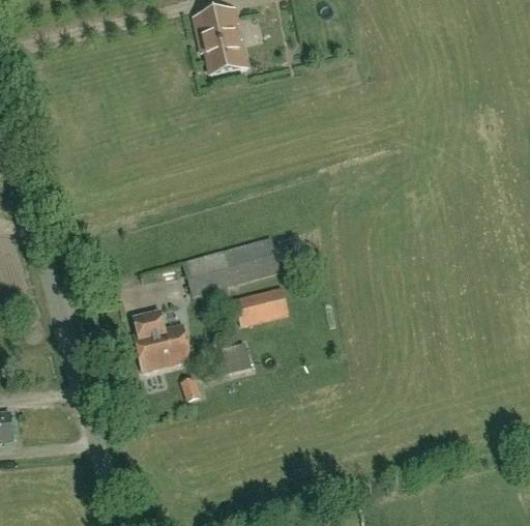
[(192,18),(200,55),(203,54),(208,77),(247,68),(242,39),(240,40),(237,24),(238,24),(235,8),(192,18)]
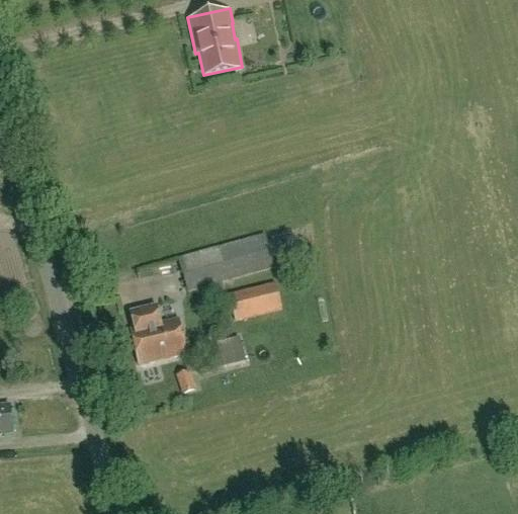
[(264,232),(178,256),(187,289),(274,265),(264,232)]
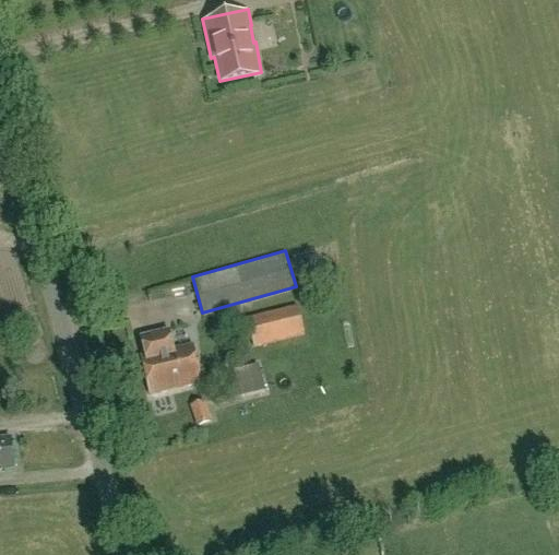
[(253,345),(305,331),(296,304),(246,316),(253,345)]
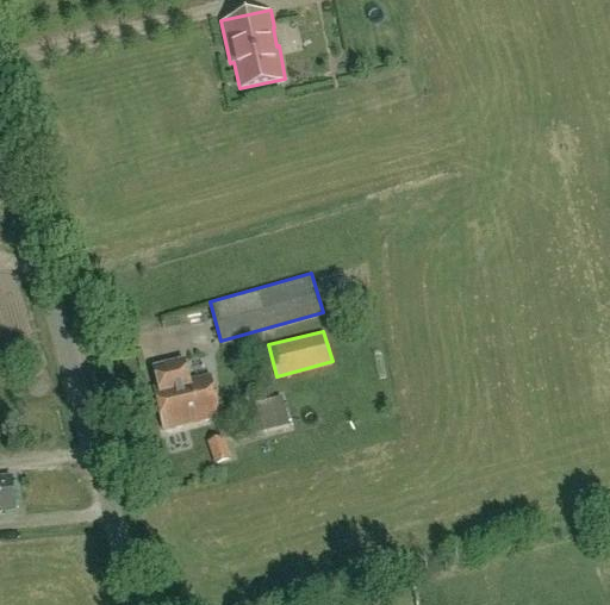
[(163,428),(165,428),(221,413),(211,373),(188,378),(184,357),(154,366),(159,385),(154,386),(163,428)]
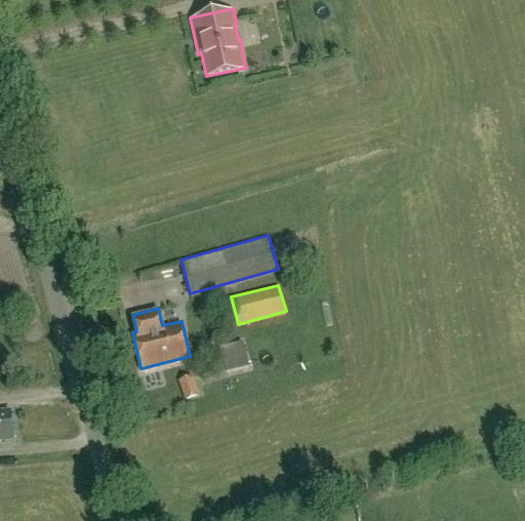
[(227,370),(240,367),(243,376),(274,367),(271,358),(263,360),(255,335),(220,346),(227,370)]
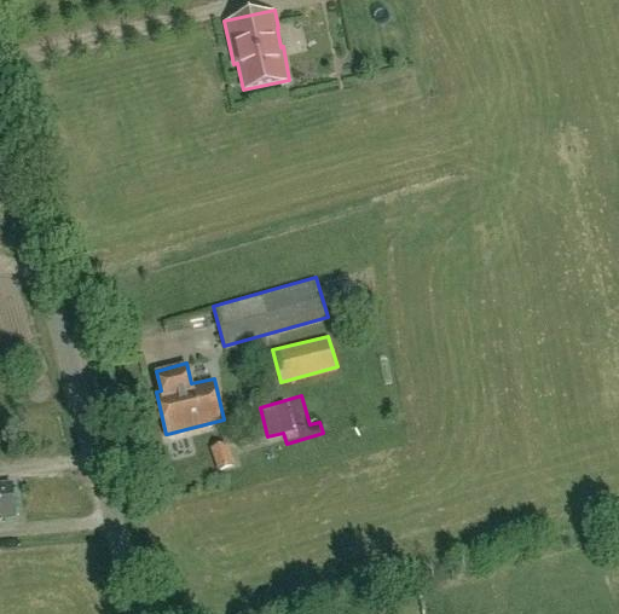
[(217,468),(232,463),(225,441),(210,446),(217,468)]
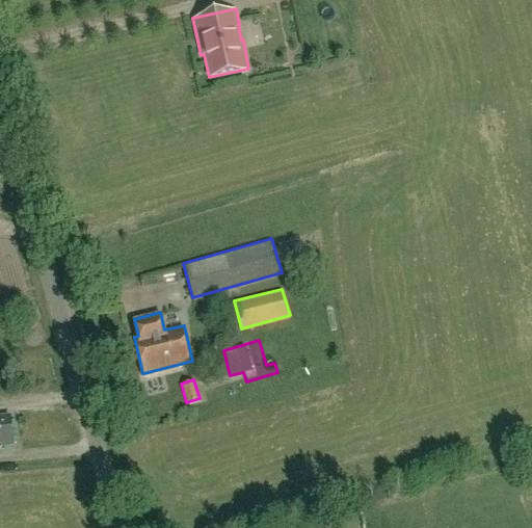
[(0,416),(0,444),(14,443),(10,415),(0,416)]
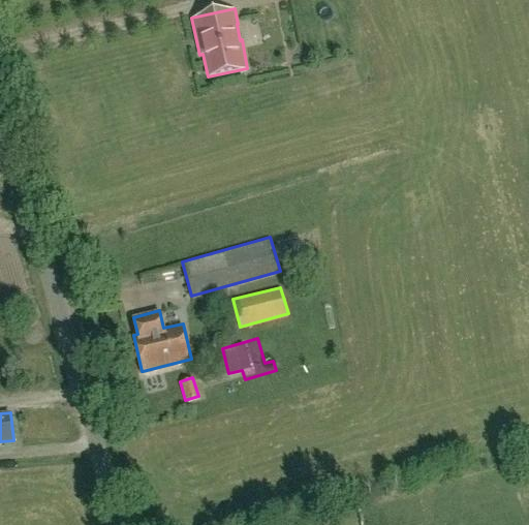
All buildings are outlined.
